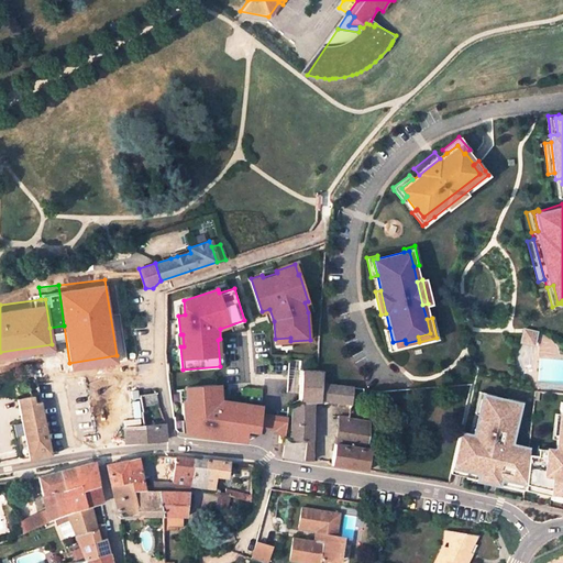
[(393,342),(389,328),(384,330),(389,349),(406,345),(406,343),(405,340),(393,342)]
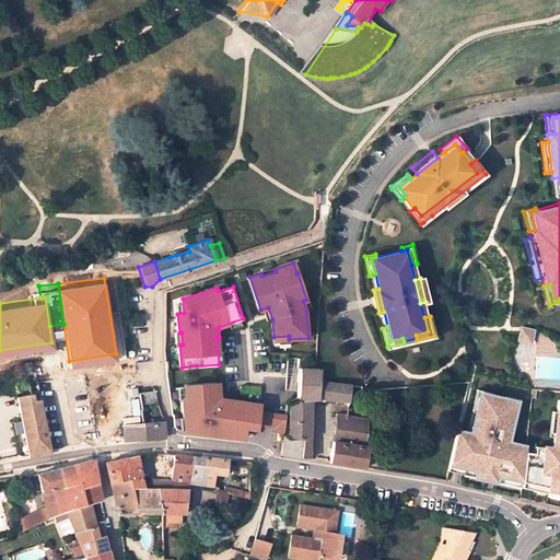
[(534,329),(521,327),(518,339),(531,342),(534,329)]
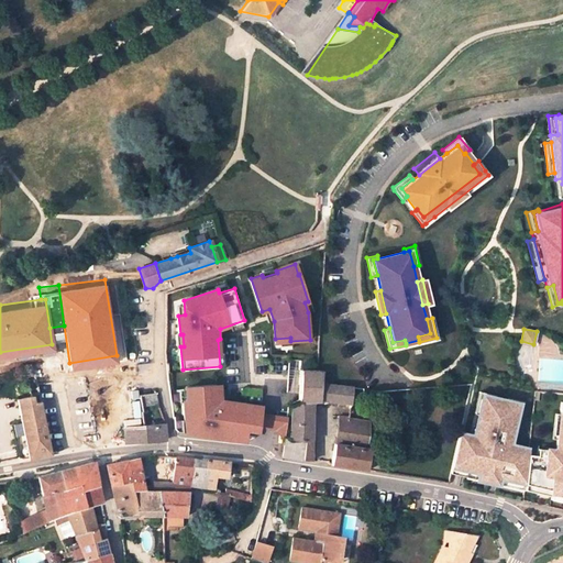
[(302,371),(300,404),(293,408),(290,439),(290,441),(311,442),(312,401),(318,400),(351,401),(352,386),(321,384),(321,372),(302,371)]
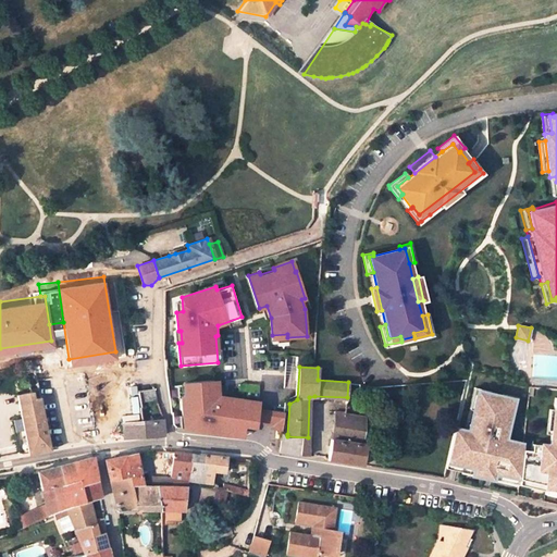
[(214,381),(183,383),(184,397),(181,397),(182,415),(185,415),(186,429),(231,435),(232,430),(243,431),(244,423),(255,424),(255,421),(257,409),(257,401),(215,395),(214,381)]
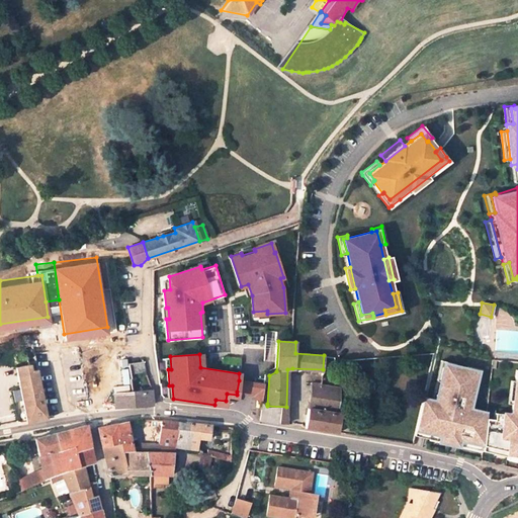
[(436,379),(440,380),(443,367),(453,369),(455,363),(441,359),(436,379)]
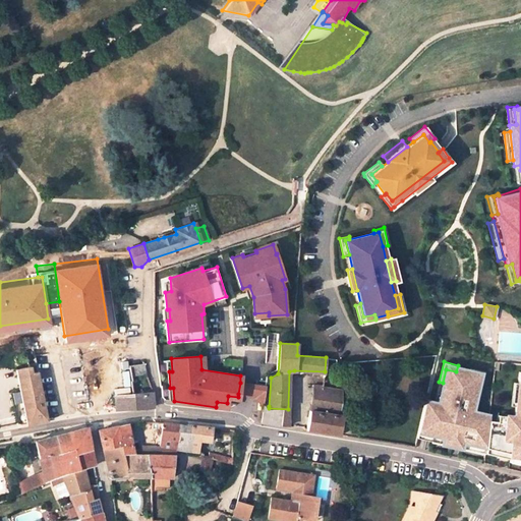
[(143,365),(130,365),(131,374),(145,373),(143,365)]
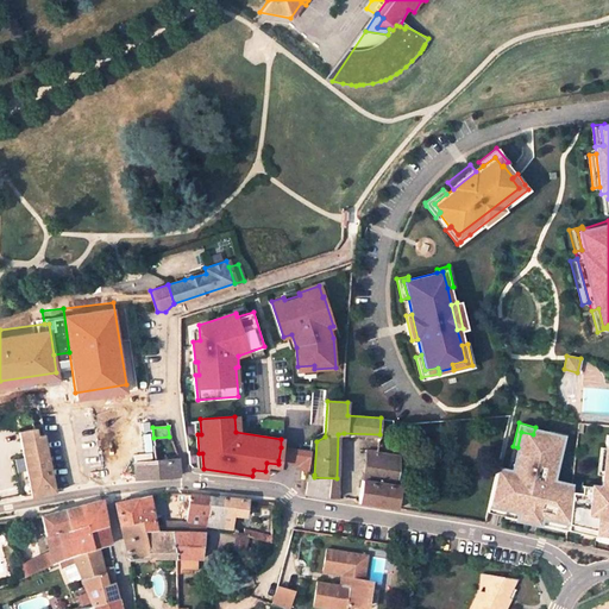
[(516,472),(496,469),(489,504),(567,521),(571,493),(572,485),(552,481),(553,473),(558,475),(562,457),(565,441),(553,439),(554,431),(535,427),(533,434),(521,432),(518,447),(514,464),(518,465),(516,472)]
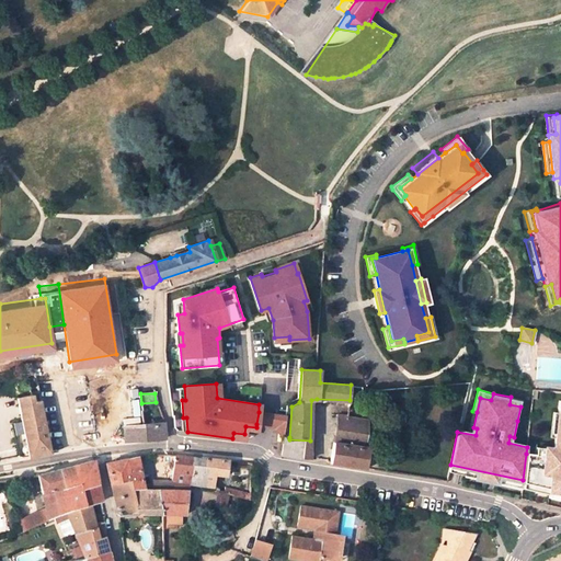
[(39,399),(33,400),(32,395),(18,398),(22,420),(29,457),(49,453),(39,399)]
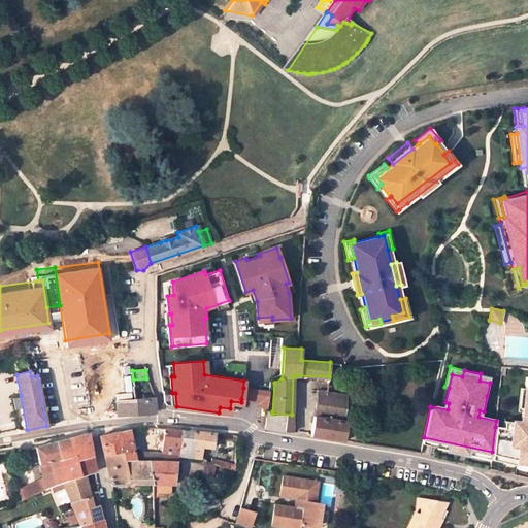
[(495,377),(481,373),(480,381),(490,383),(487,396),(491,397),(495,377)]
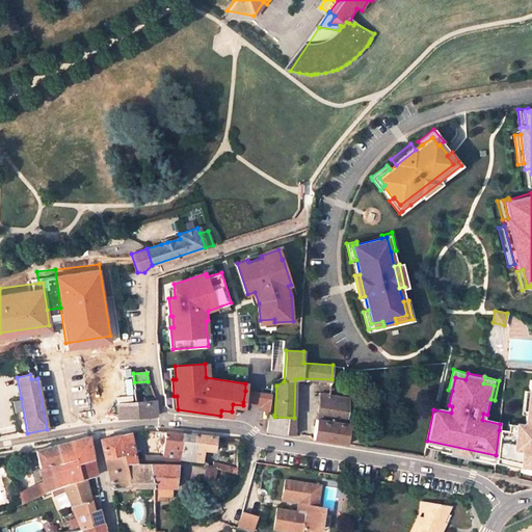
[(507,431),(499,430),(496,455),(496,456),(522,460),(522,467),(531,467),(531,380),(530,380),(525,426),(516,425),(515,432),(507,431)]
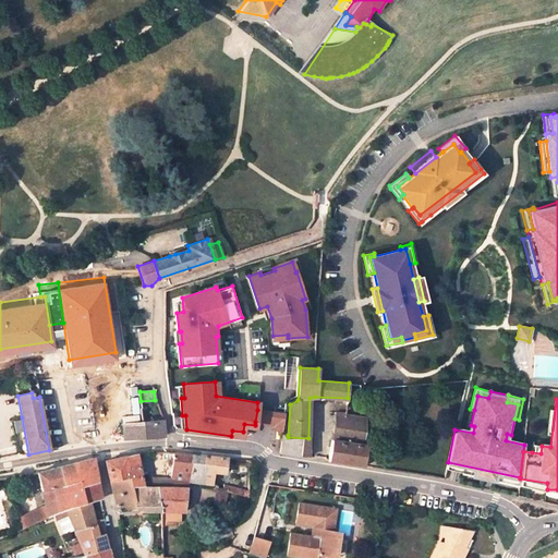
[(282,415),(257,410),(255,422),(274,426),(280,435),(282,415)]
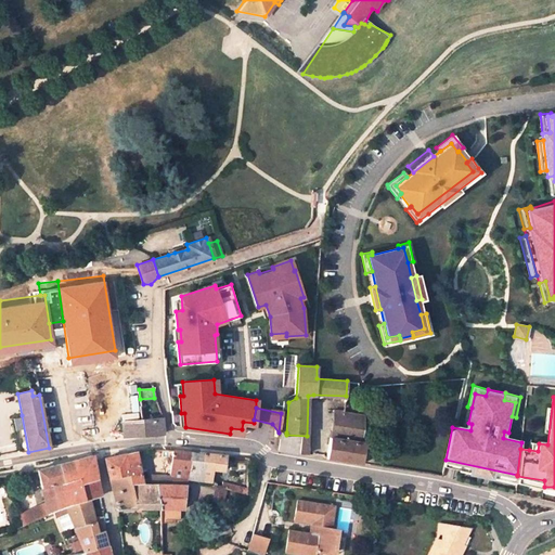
[(343,411),(334,410),(333,420),(341,421),(343,411)]
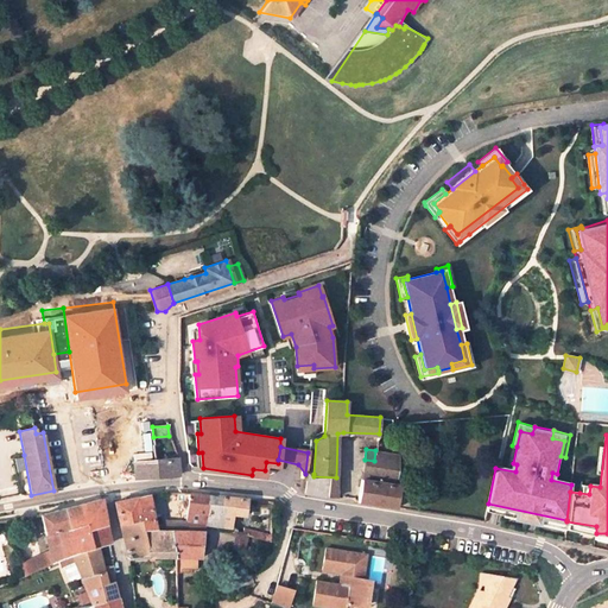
[(397,455),(375,450),(374,461),(365,460),(363,480),(361,479),(358,501),(396,507),(399,485),(392,485),(397,455)]
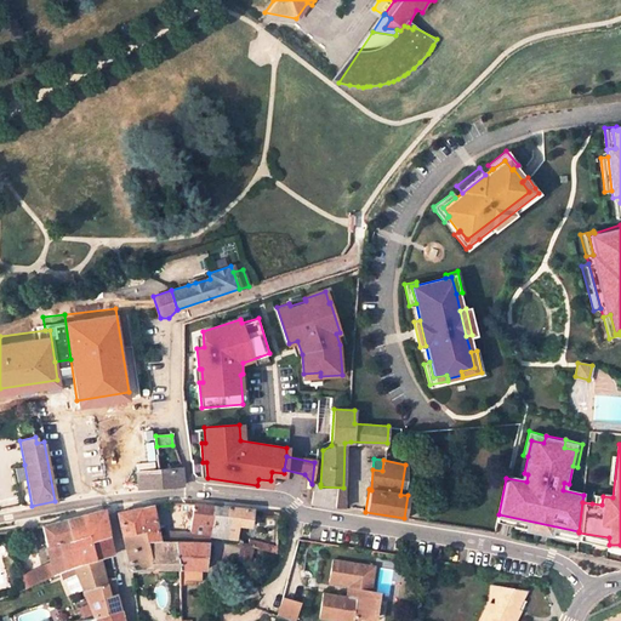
[(137,473),(137,486),(159,486),(182,485),(181,468),(175,468),(158,471),(137,473)]
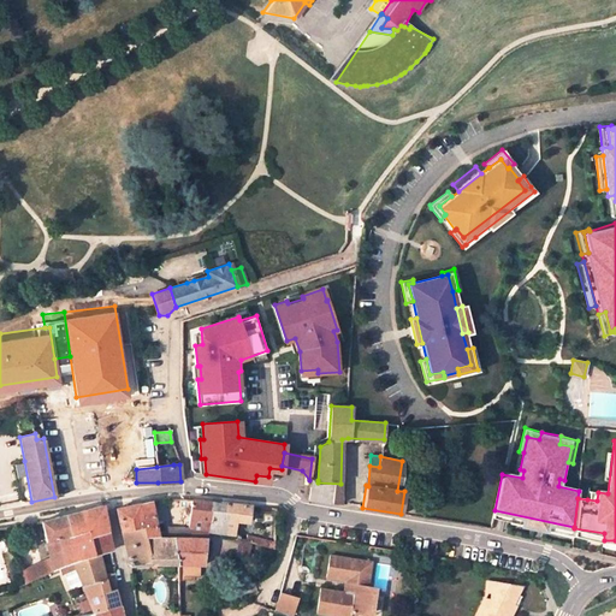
[(339,504),(341,484),(318,483),(318,480),(312,480),(309,501),(339,504)]
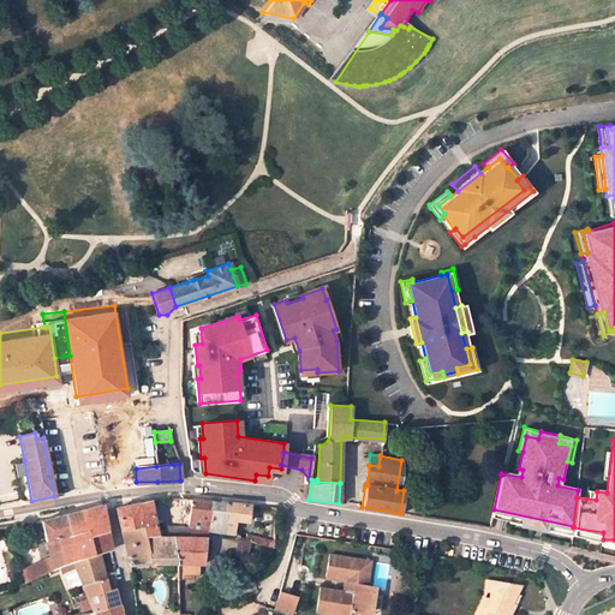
[(208,529),(212,501),(191,499),(189,526),(208,529)]
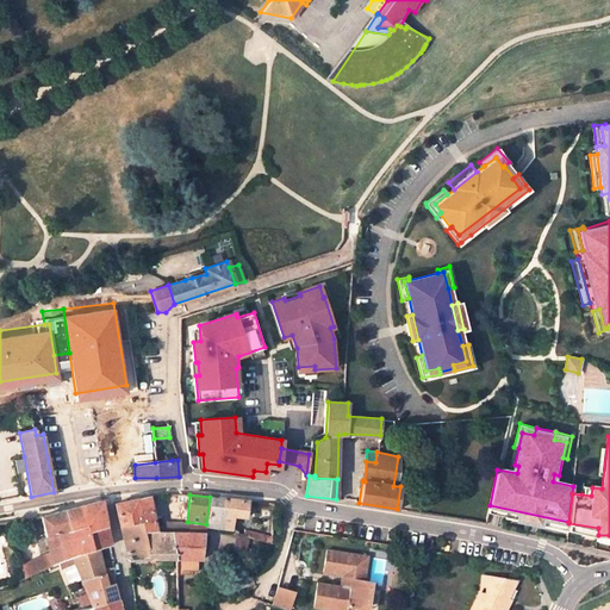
[(141,521),(144,533),(156,531),(149,496),(116,503),(120,526),(141,521)]
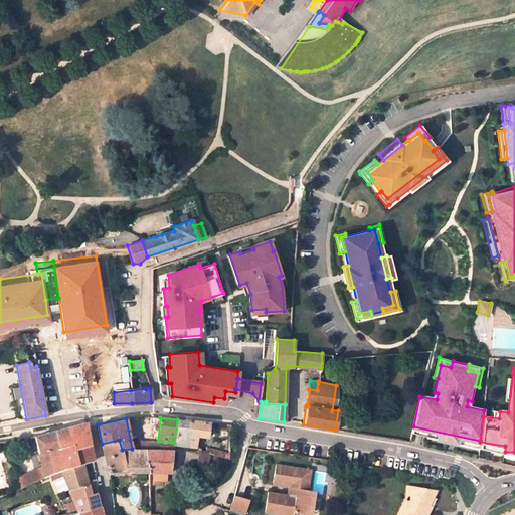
[(185,420),(177,419),(174,443),(174,444),(197,447),(197,435),(208,437),(209,422),(185,419),(185,420)]
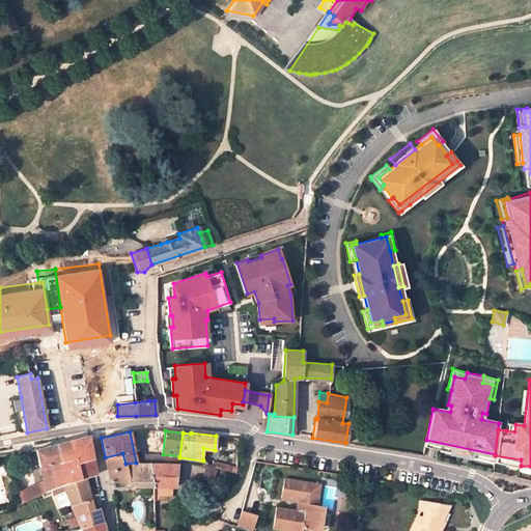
[(20,493),(23,502),(51,488),(71,481),(85,477),(95,474),(88,436),(36,449),(45,481),(20,493)]
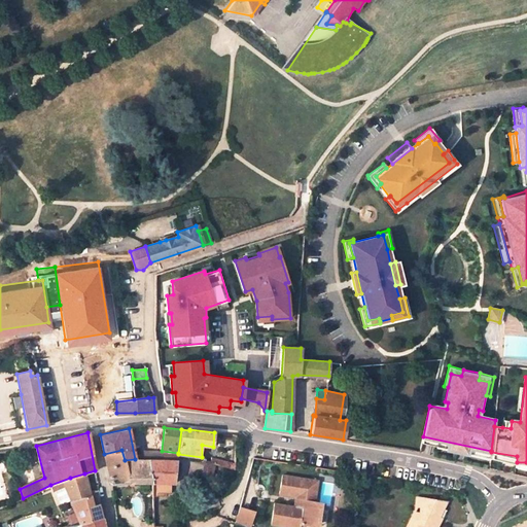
[(491,451),(423,436),(421,443),(491,458),(491,452),(491,451)]
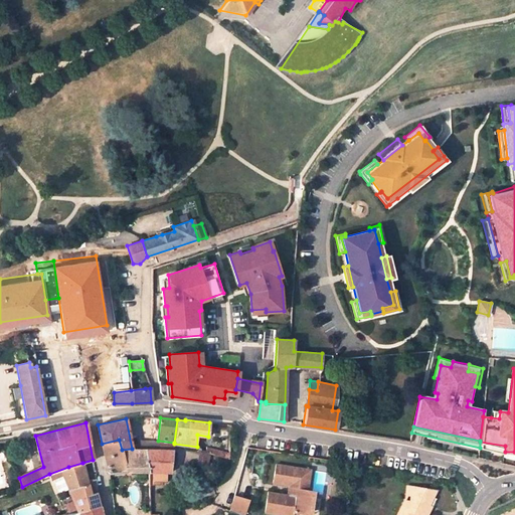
[(144,449),(132,449),(122,450),(119,440),(102,444),(109,473),(121,472),(134,471),(146,471),(149,472),(144,449)]
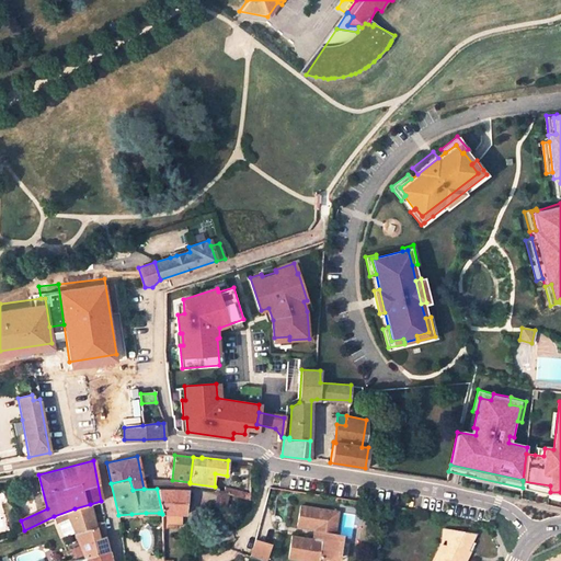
[(550,485),(523,481),(523,488),(549,495),(549,499),(560,501),(560,492),(550,492),(550,485)]
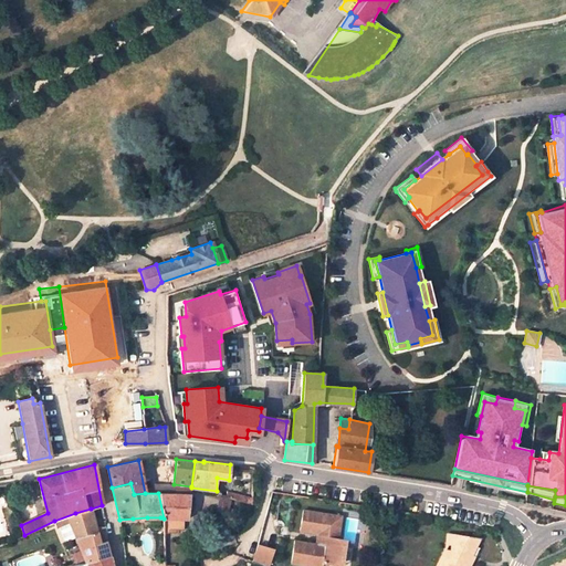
[(226,498),(231,499),(252,504),(252,496),(228,491),(226,498)]
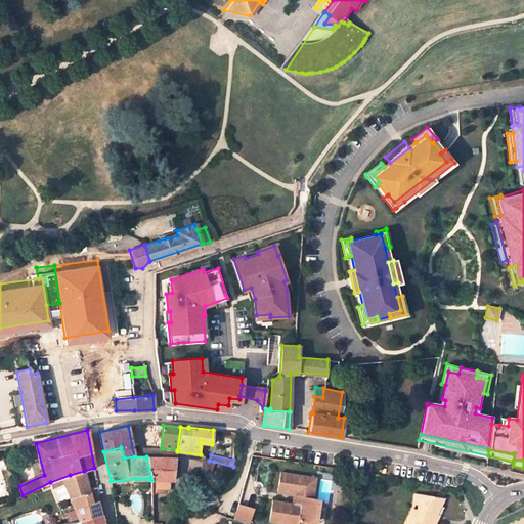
[(175,467),(176,457),(146,456),(151,480),(151,489),(170,490),(171,480),(173,479),(174,471),(175,467)]
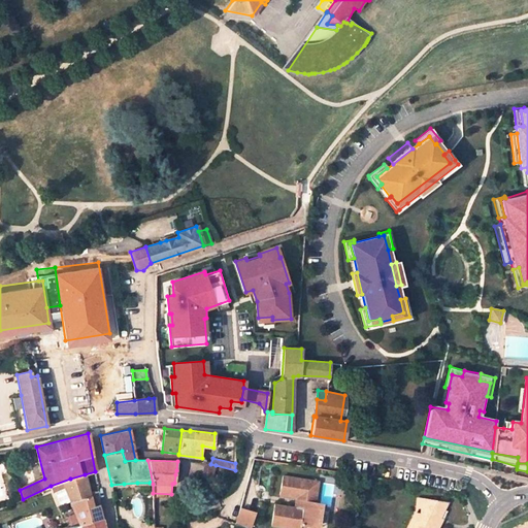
[(212,479),(216,465),(210,464),(205,463),(202,476),(212,479)]
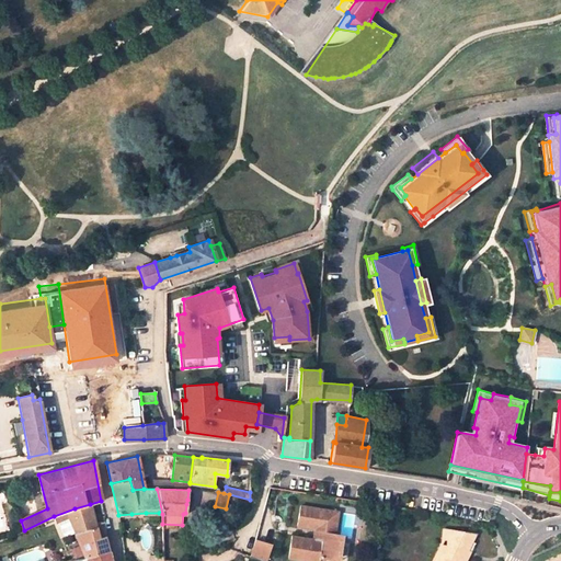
[(68,517),(84,553),(86,556),(107,550),(104,539),(104,525),(105,524),(105,523),(105,522),(94,522),(90,504),(75,508),(54,516),(56,522),(68,517)]
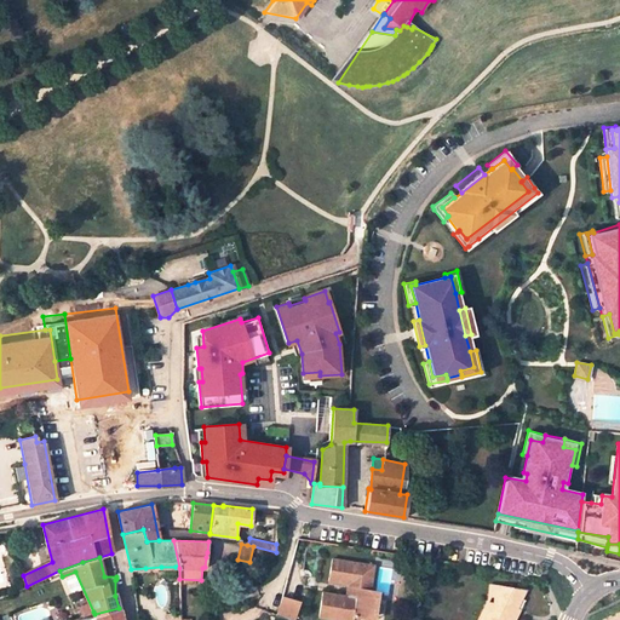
[(331,581),(351,585),(349,597),(325,593),(321,618),(339,619),(355,619),(356,616),(368,618),(377,613),(379,598),(375,592),(371,591),(374,567),(334,560),(331,581)]
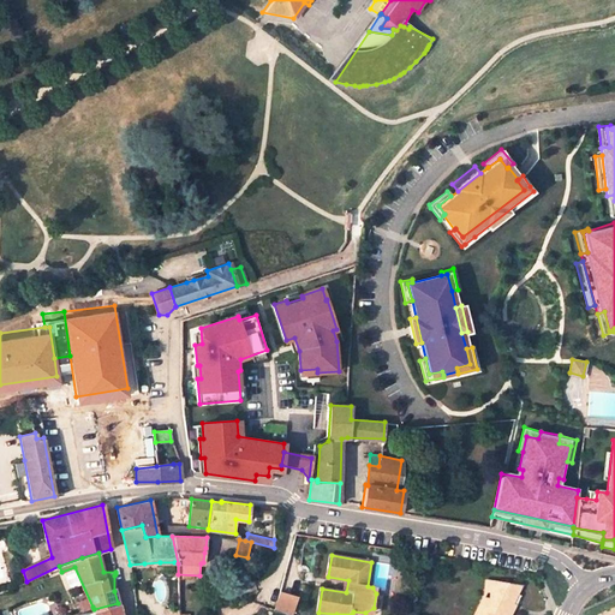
[(483,597),(472,614),(508,614),(514,605),(509,603),(511,596),(515,597),(520,586),(511,584),(508,585),(506,584),(487,579),(483,590),(490,591),(489,598),(483,597)]
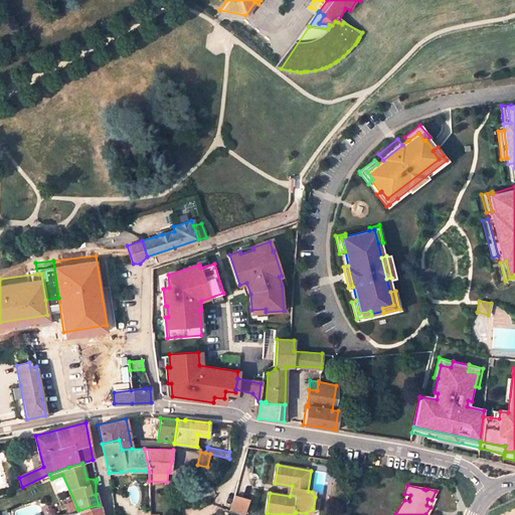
[(234,495),(230,510),(245,514),(249,500),(234,495)]
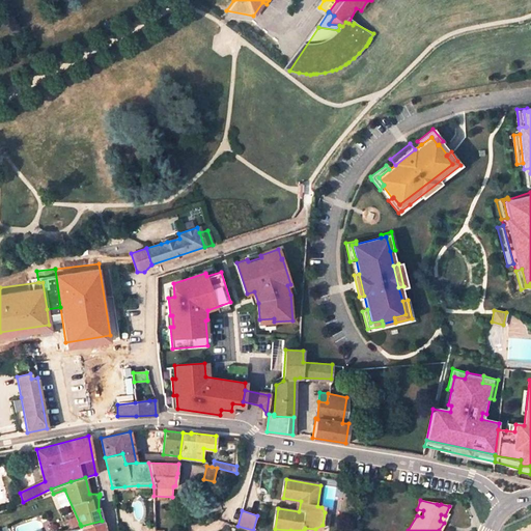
[(102,521),(81,526),(83,530),(105,530),(103,521),(102,521)]
